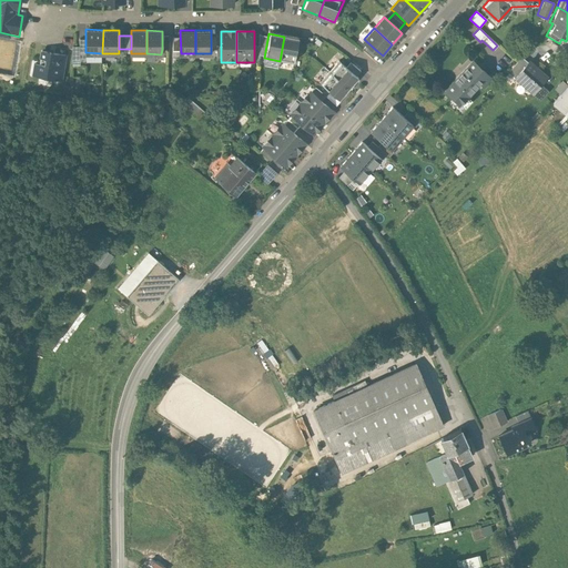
[(284,37),(280,61),(295,63),(300,39),(284,37)]
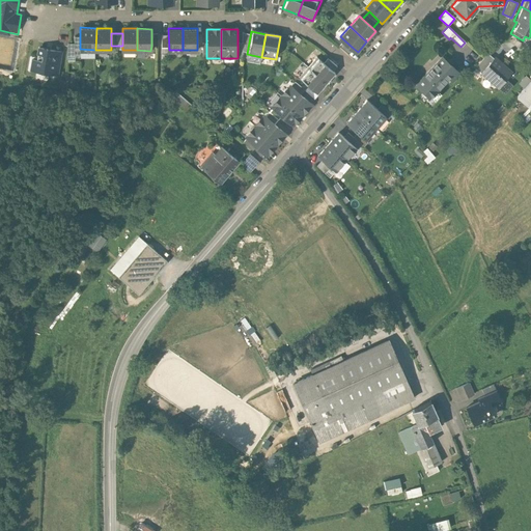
[(350,52),(353,48),(342,38),(339,43),(350,52)]
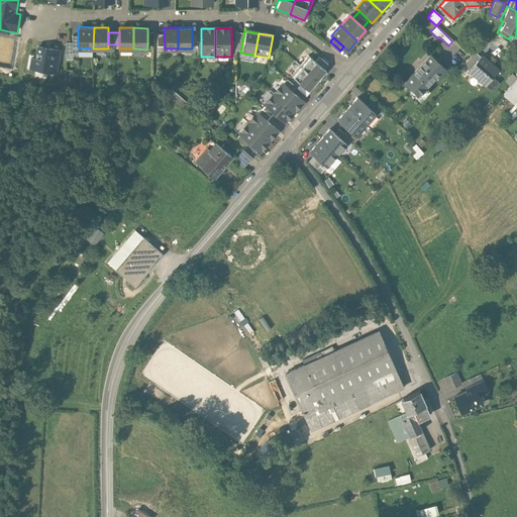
[(0,61),(8,63),(12,40),(6,39),(0,38),(0,61)]
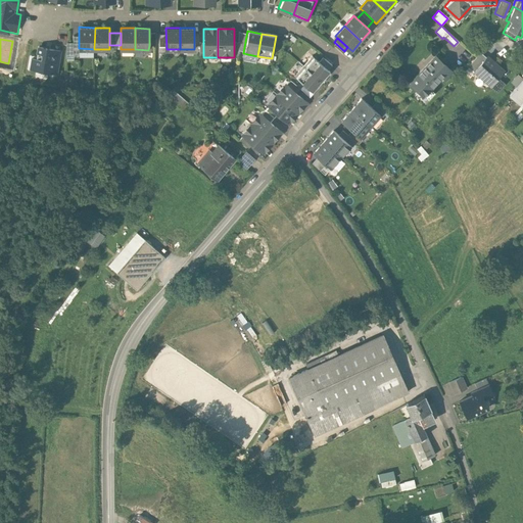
[(78,55),(79,48),(79,41),(66,41),(66,55),(78,55)]
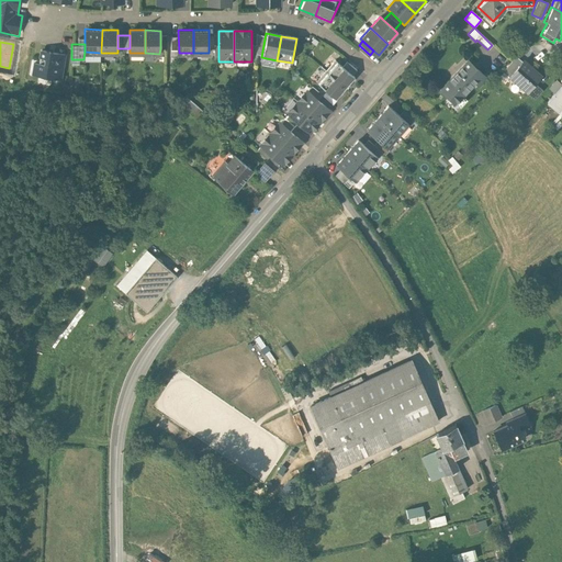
[(66,54),(37,49),(33,74),(62,78),(66,54)]
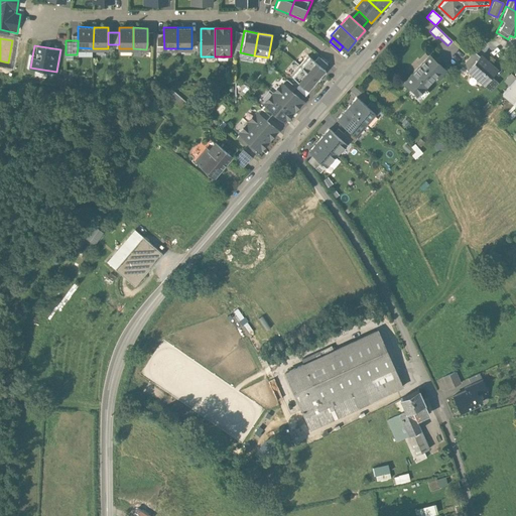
[(467,70),(478,56),(473,51),(461,65),(467,70)]
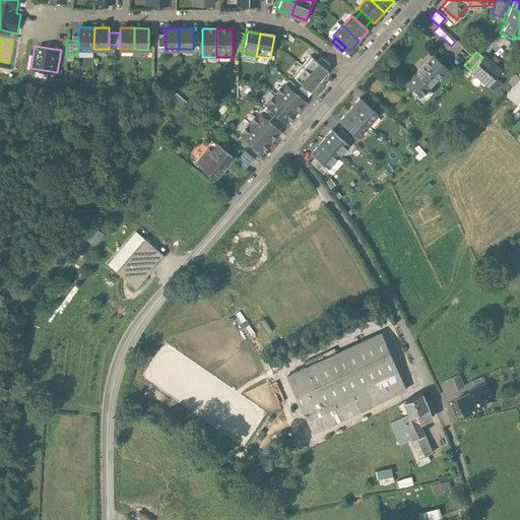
[(501,69),(483,55),(481,57),(470,70),(468,72),(485,86),(501,69)]
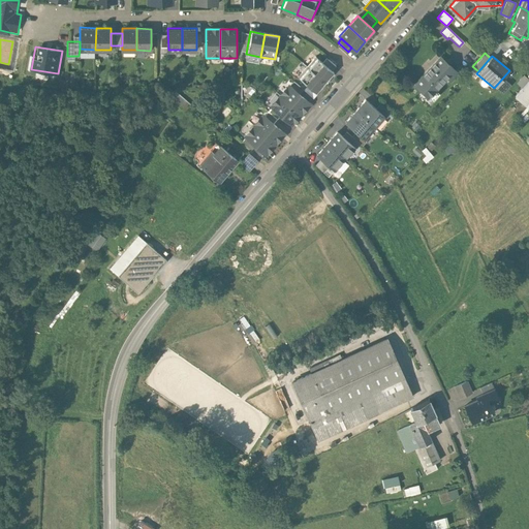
[(307,67),(328,85),(337,74),(333,71),(322,61),(316,57),(307,67)]
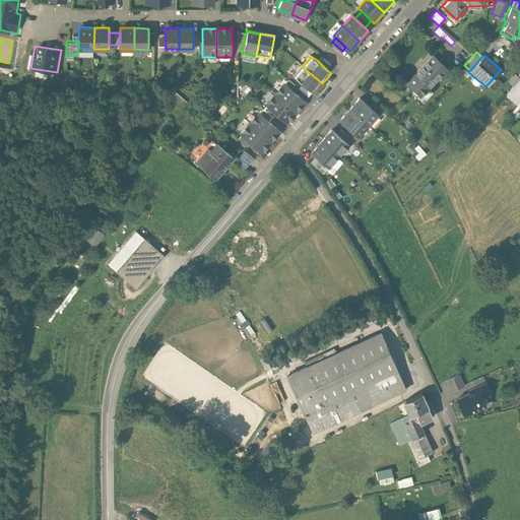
[(317,60),(327,70),(332,65),(322,56),(317,60)]
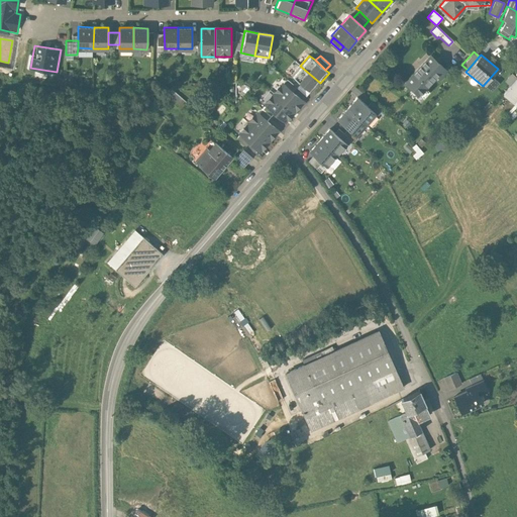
[(442,70),(427,56),(403,83),(421,100),(428,92),(424,89),(442,70)]
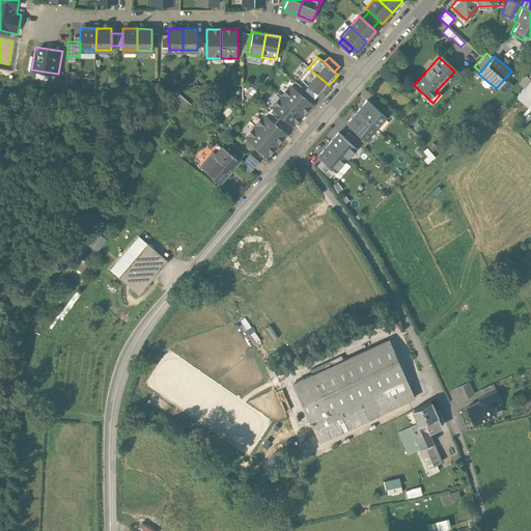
[(309,86),(319,95),(329,85),(308,67),(299,78),(309,86)]
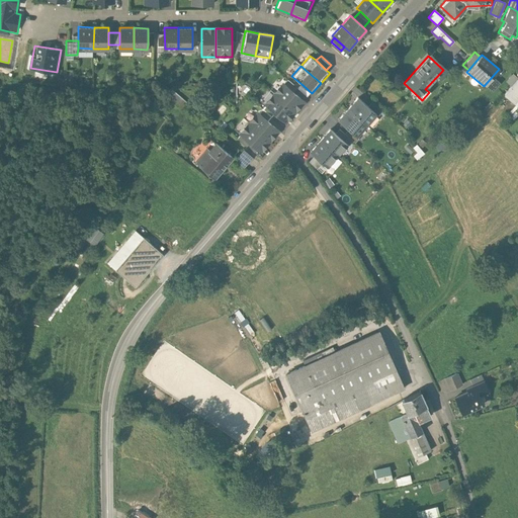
[(517,78),(512,74),(505,82),(510,86),(517,78)]
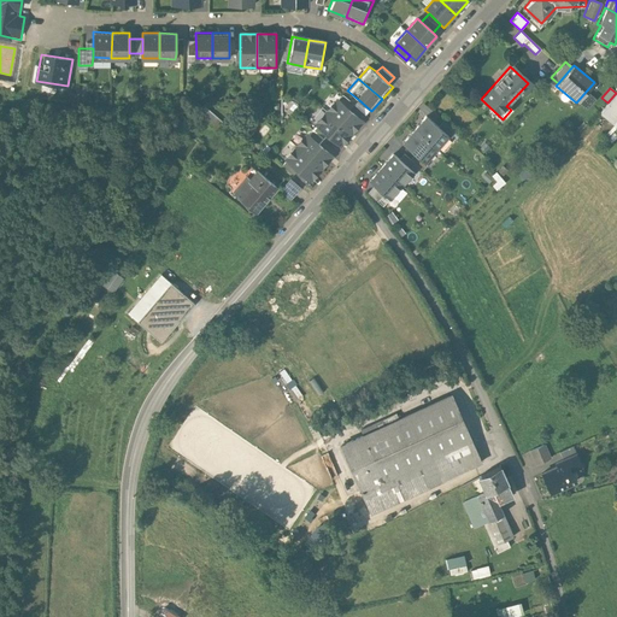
[(607,103),(598,113),(616,129),(616,128),(616,90),(616,93),(607,103)]
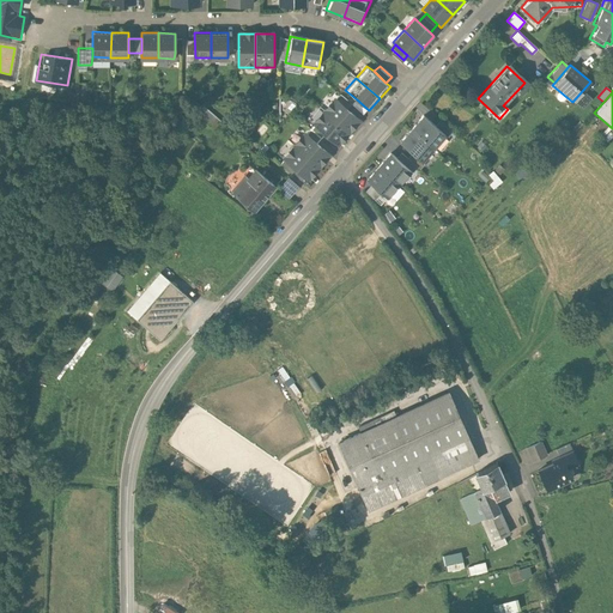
[(337,99),(349,110),(352,104),(341,95),(337,99)]
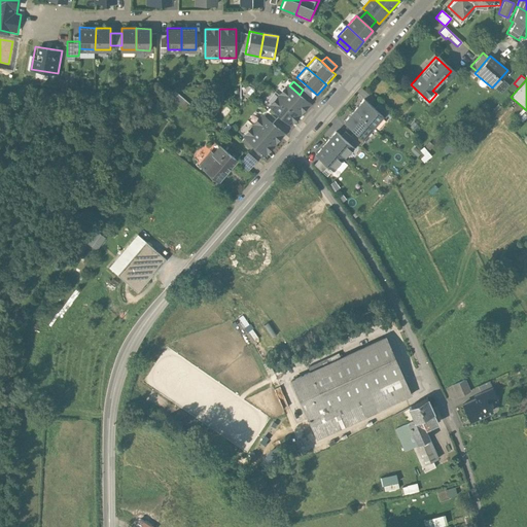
[(276,95),(301,115),(310,104),(300,95),(289,85),(286,82),(276,95)]
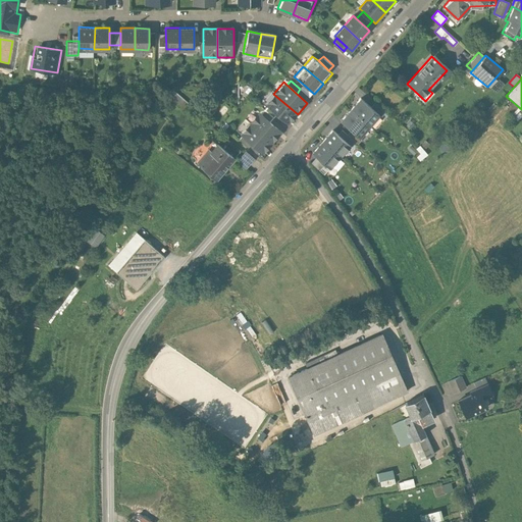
[(311,98),(314,94),(304,85),(300,89),(311,98)]
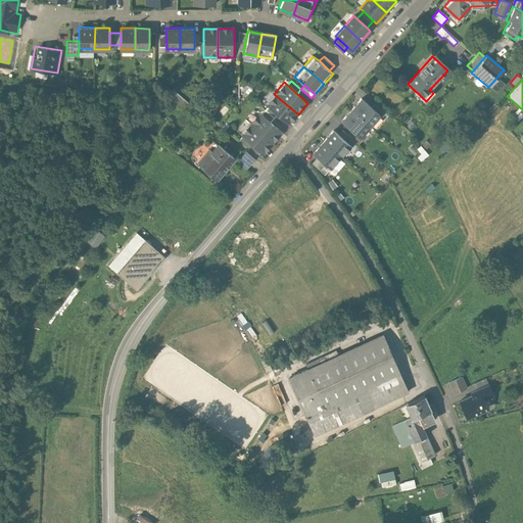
[(254,91),(250,87),(245,92),(249,96),(254,91)]
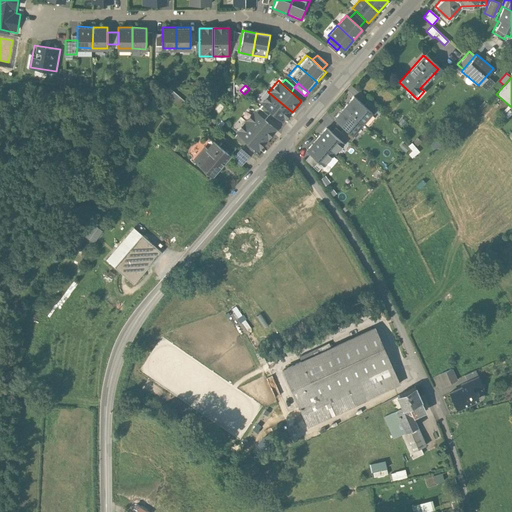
[(270,115),(281,125),(292,112),(268,92),(257,104),(260,107),(270,115)]
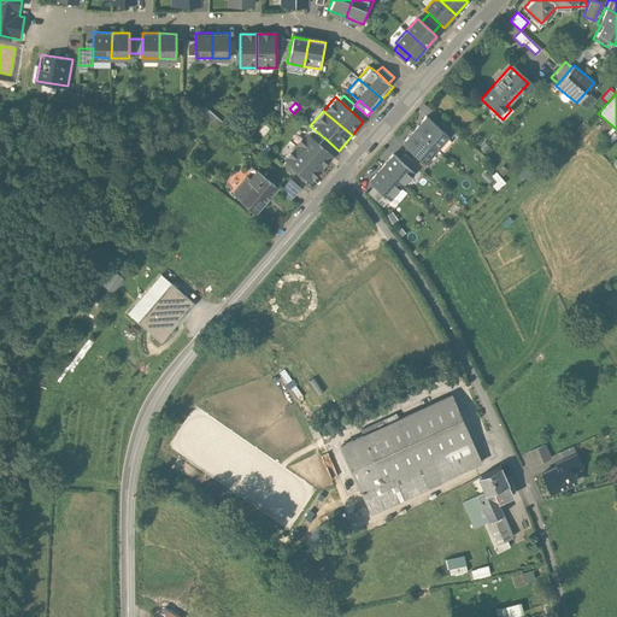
[(412,129),(434,148),(446,134),(436,125),(424,116),(412,129)]
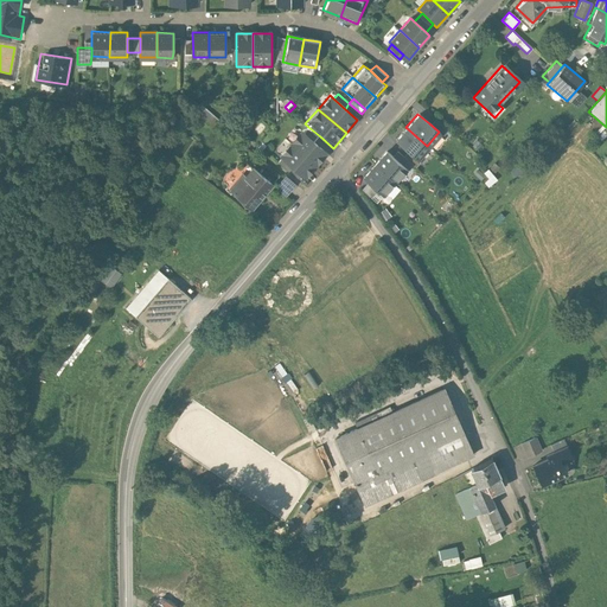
[(429,123),(439,132),(441,134),(446,129),(434,119),(429,123)]
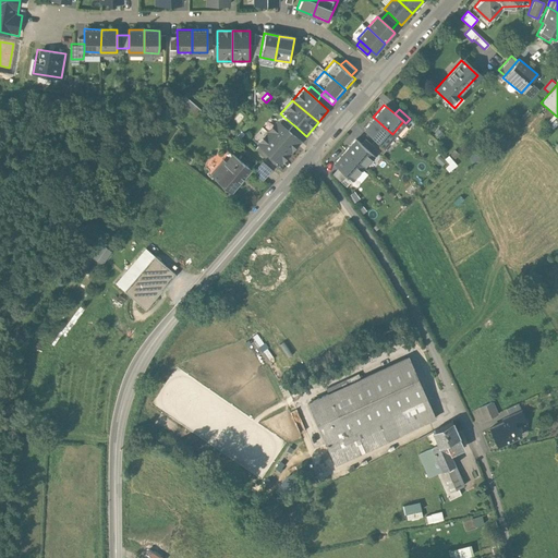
[(278,122),(289,132),(294,125),(283,117),(278,122)]
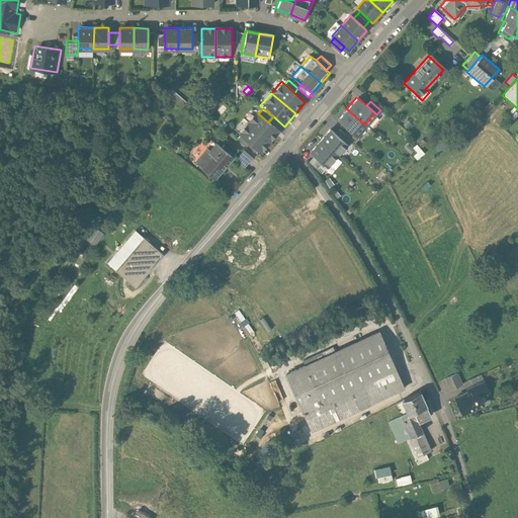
[(346,108),(337,119),(347,128),(355,136),(364,124),(346,108)]
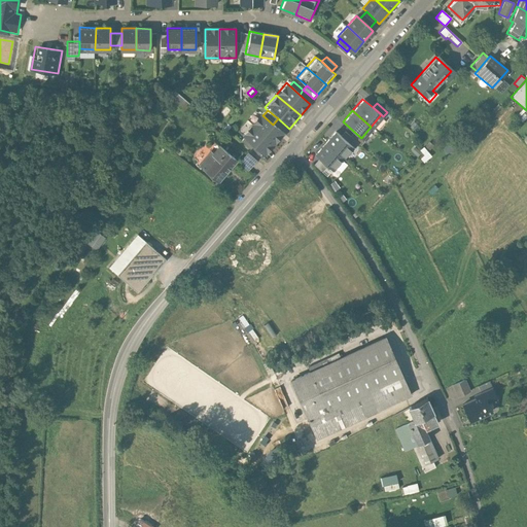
[(262,115),(260,113),(250,125),(274,145),(283,135),(273,125),(262,115)]
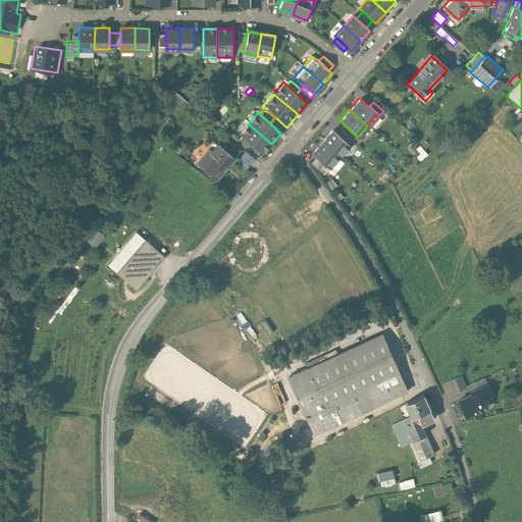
[(521,115),(519,112),(513,118),(517,121),(521,115)]
